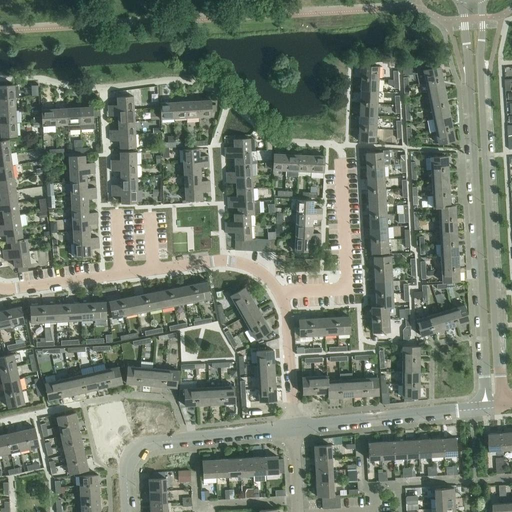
[(362,66),(361,79),(378,79),(379,67),(362,66)]
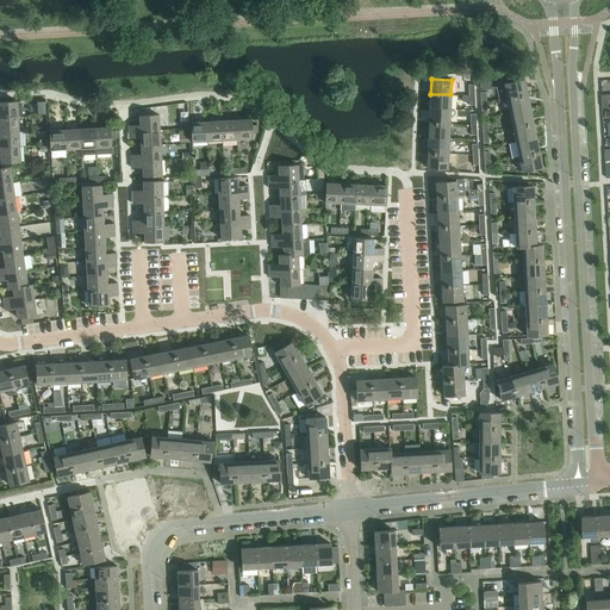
[(504,83),(508,99),(527,94),(524,80),(504,83)]
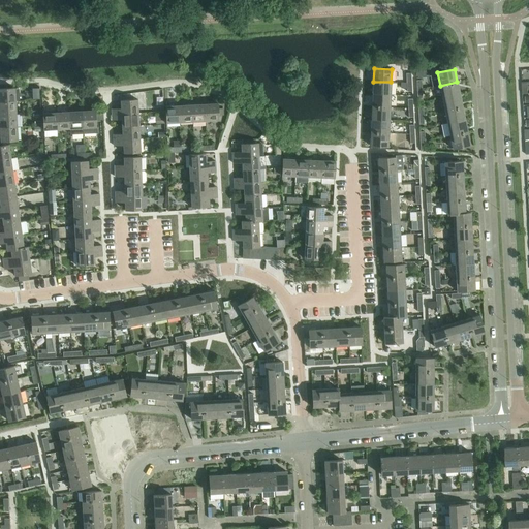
[(373,82),(373,94),(391,95),(391,82),(373,82)]
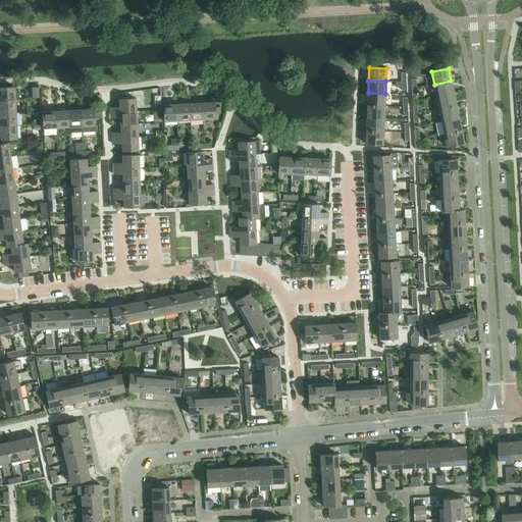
[(451,81),(434,85),(436,97),(454,94),(451,81)]
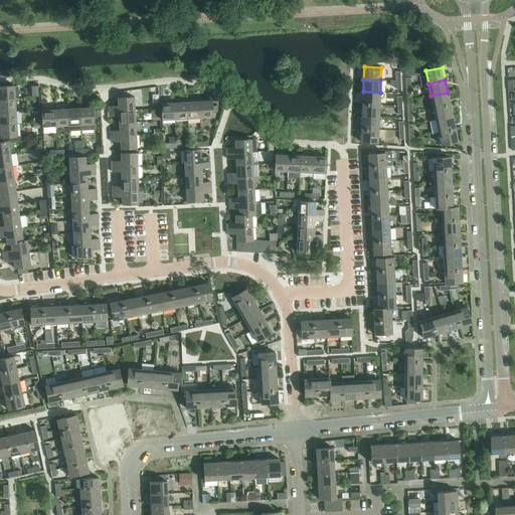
[(0,100),(15,99),(14,86),(0,87),(0,100)]
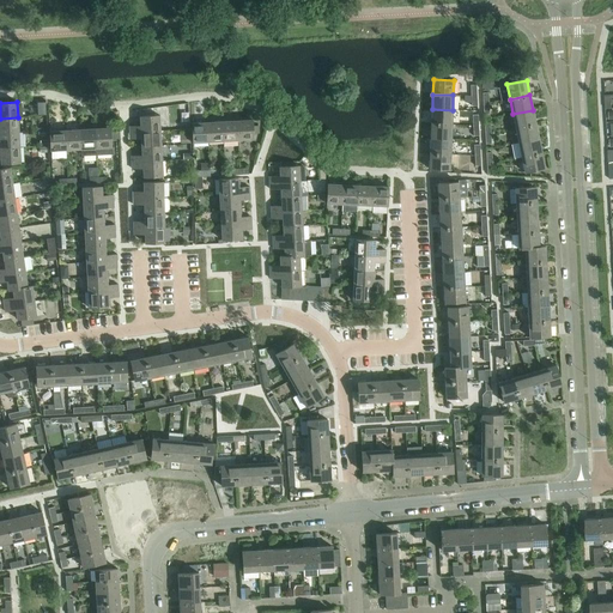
[(432,109),(431,123),(451,125),(453,110),(432,109)]
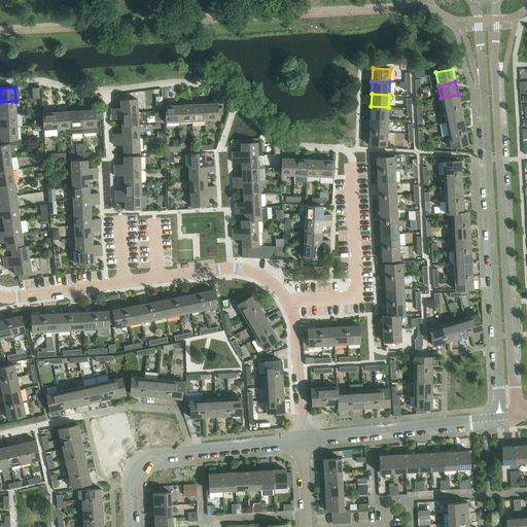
[(458,95),(441,98),(444,110),(460,107),(458,95)]
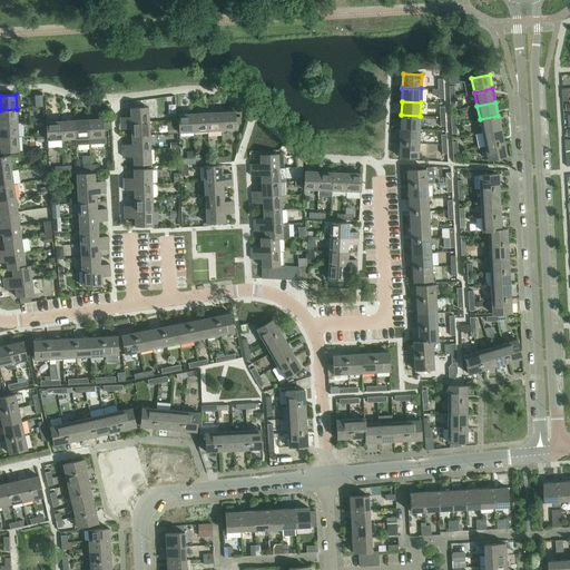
[(120,118),(120,124),(149,121),(148,107),(130,108),(130,117),(120,118)]
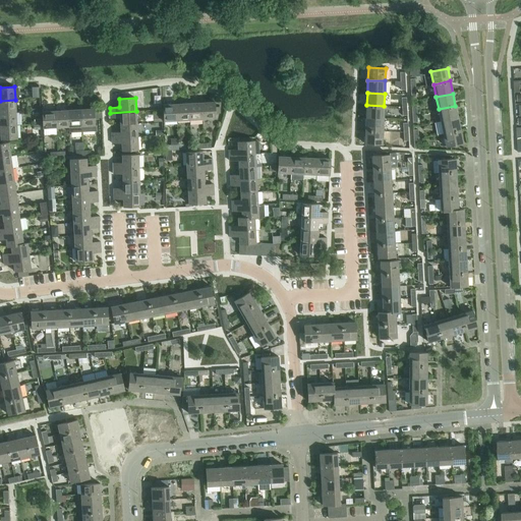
[(15,100),(0,101),(0,113),(16,113),(15,100)]
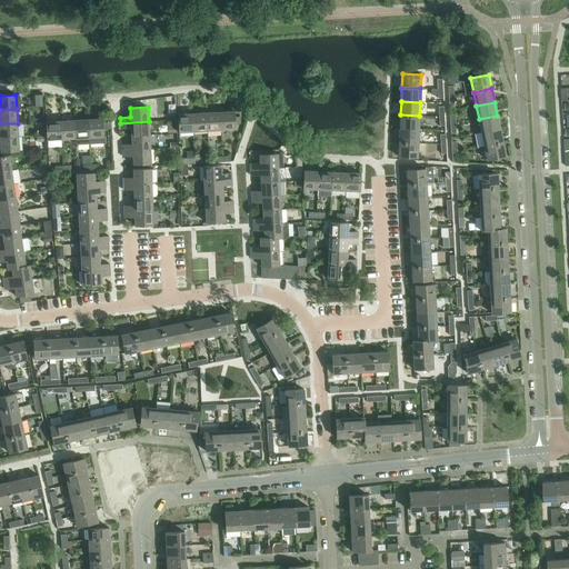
[(235,111),(220,112),(221,130),(236,129),(235,125),(235,119),(235,117),(235,111)]
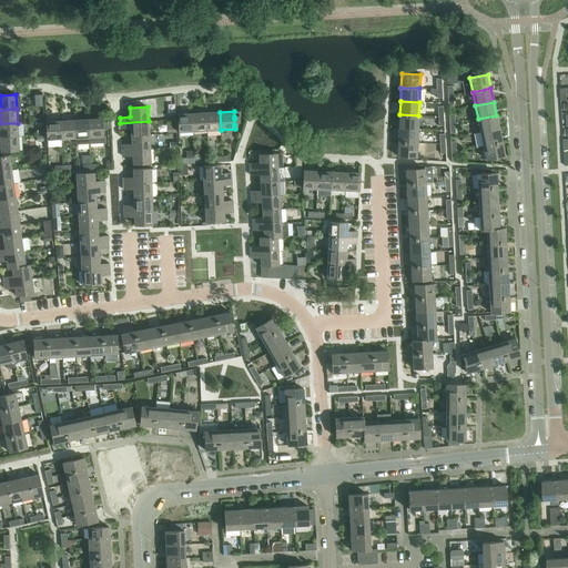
[(220,112),(205,113),(206,131),(221,130),(220,112)]
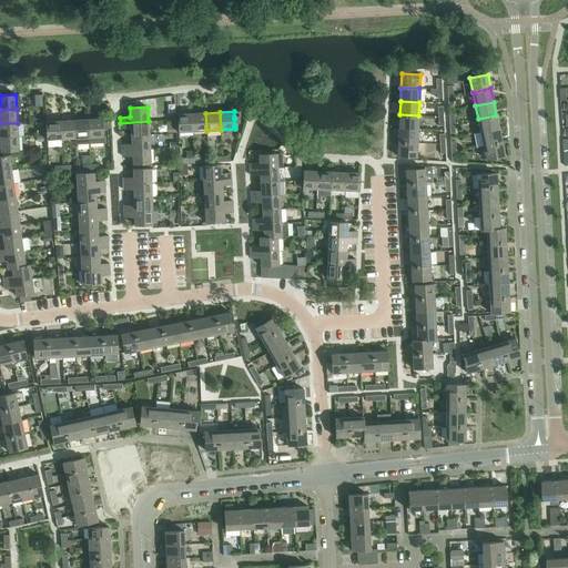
[(193,132),(192,113),(178,114),(179,132),(193,132)]
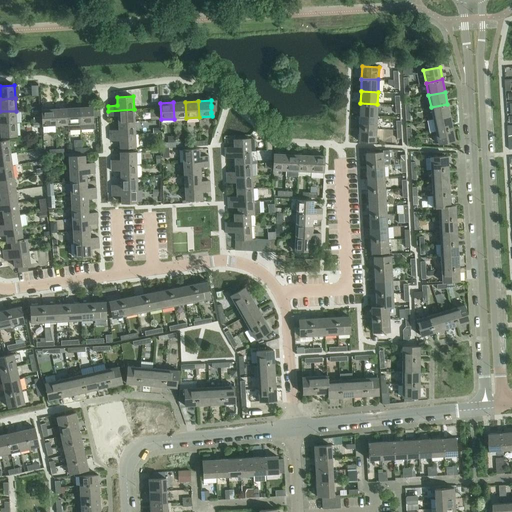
[(185,102),(173,102),(174,119),(186,118),(185,102)]
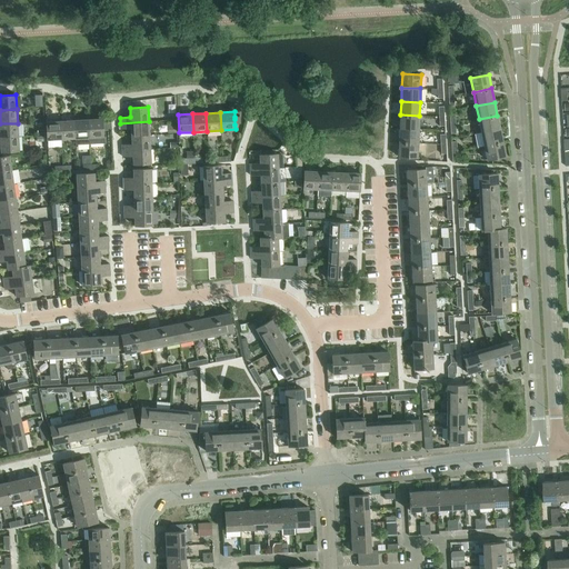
[(400,115),(399,129),(419,130),(419,116),(400,115)]
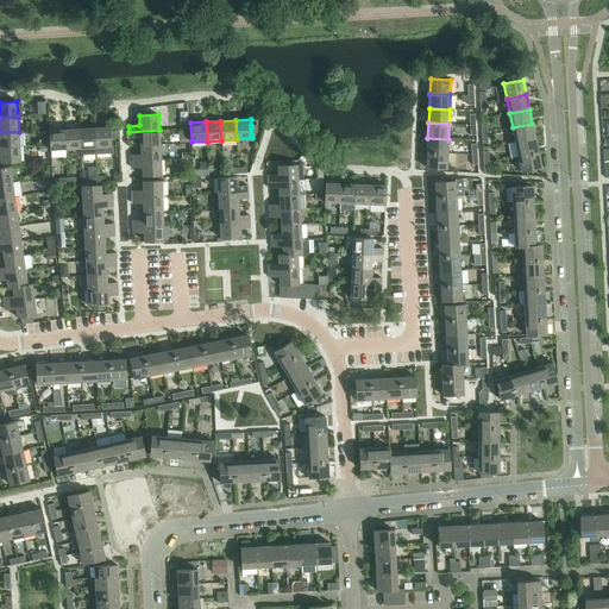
[(532,124),(513,127),(515,142),(535,138),(532,124)]
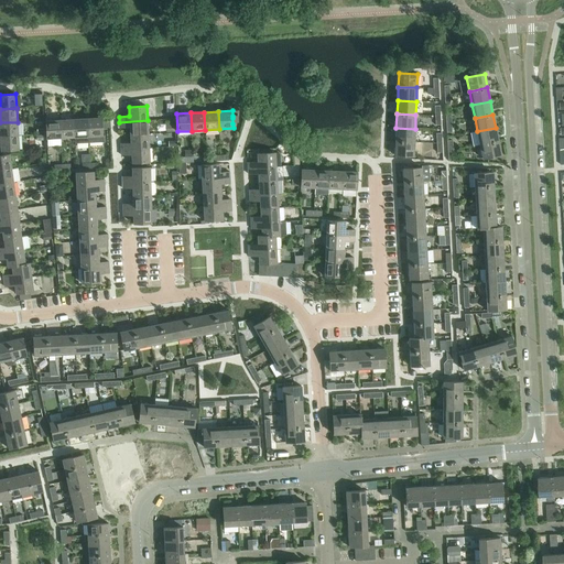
[(101,118),(87,119),(88,143),(106,142),(105,134),(102,134),(101,118)]
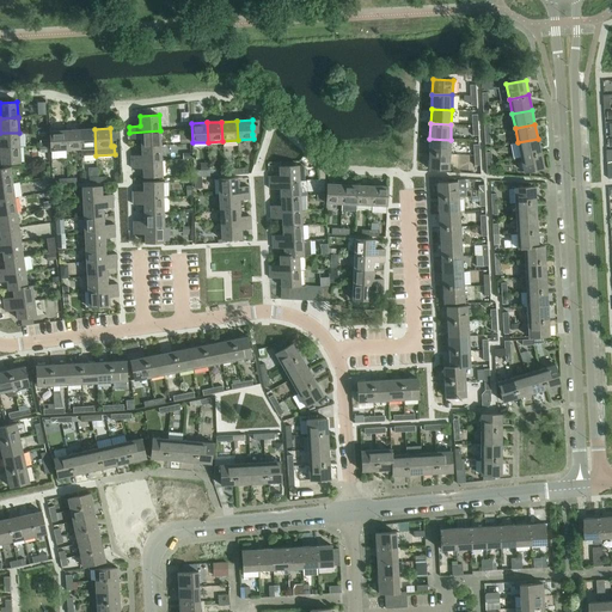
[(80,129),(65,130),(66,150),(81,150),(80,129)]
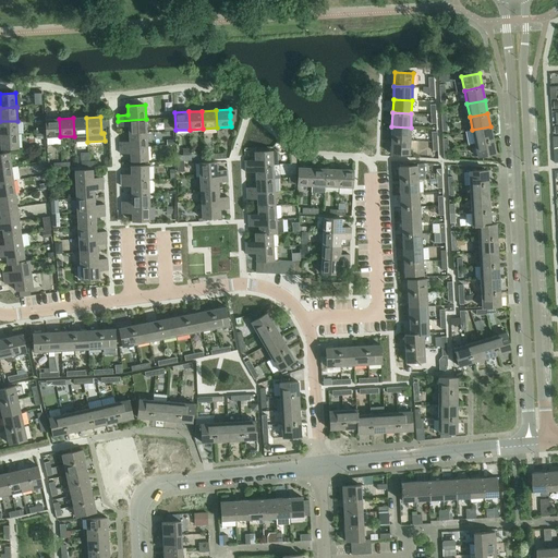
[(86,118),(73,118),(74,136),(74,143),(87,142),(86,118)]
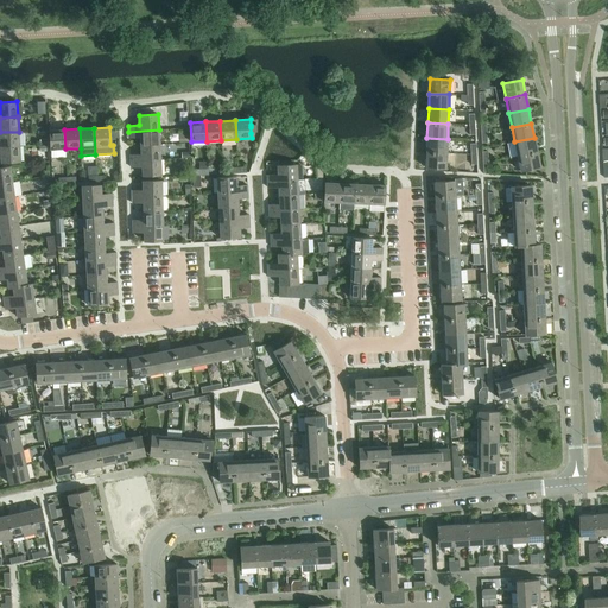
[(65,149),(64,130),(49,131),(50,150),(65,149)]
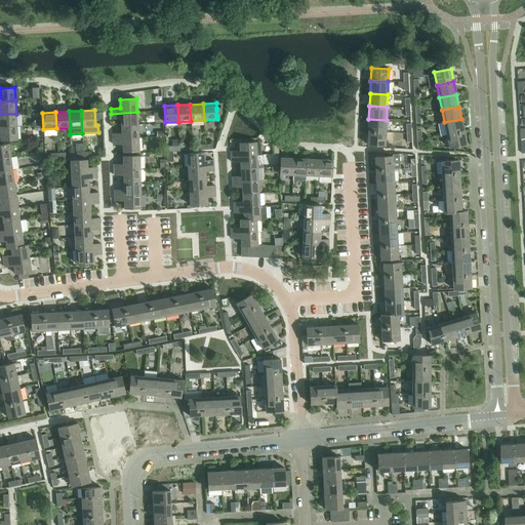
[(137,112),(111,114),(112,119),(121,119),(121,126),(137,125),(137,112)]
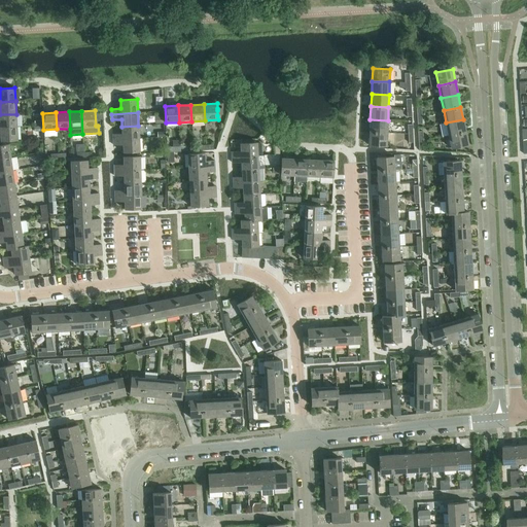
[(0,127),(16,127),(16,114),(0,114),(0,127)]
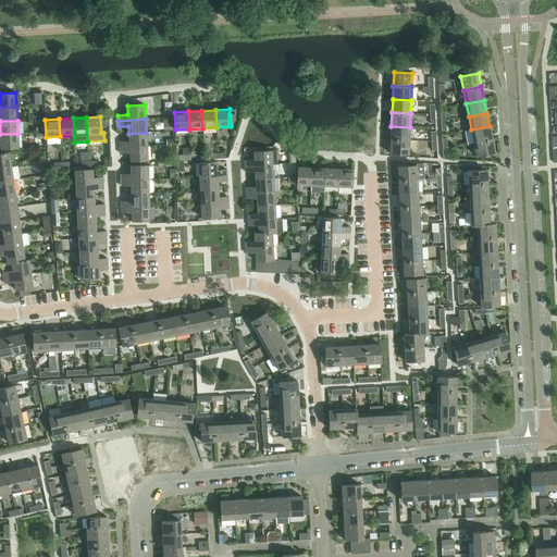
[(391,126),(391,139),(409,140),(410,127),(391,126)]
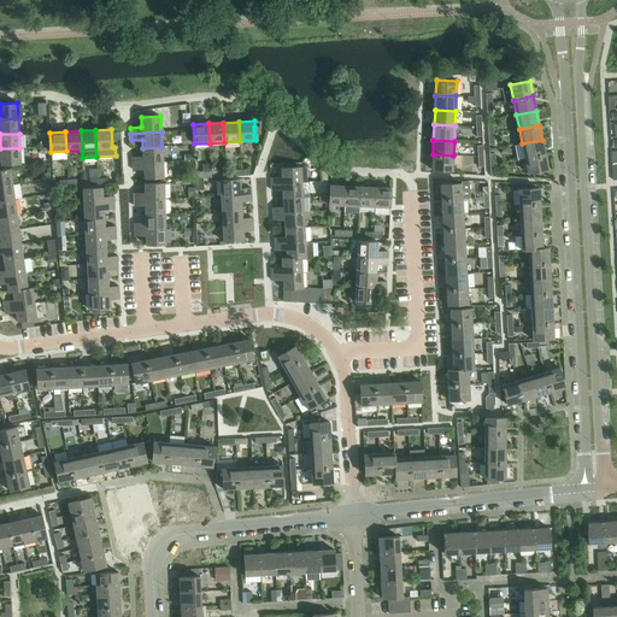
[(542,140),(522,144),(526,159),(545,154),(542,140)]
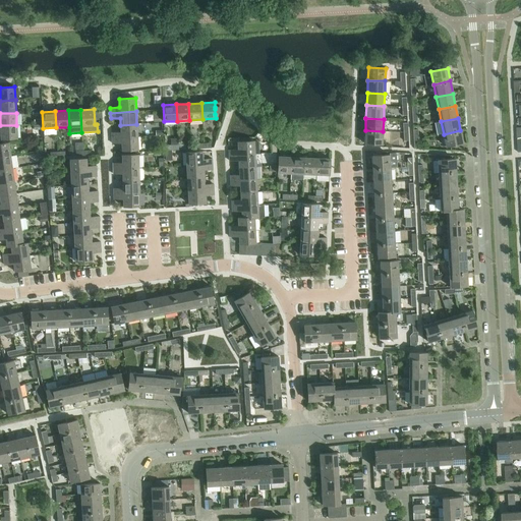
[(111,133),(112,138),(137,136),(136,124),(120,125),(121,132),(111,133)]
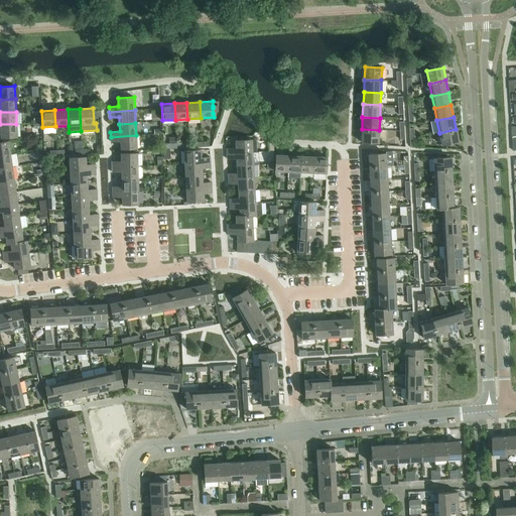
[(16,124),(0,124),(0,130),(1,138),(17,137),(16,124)]
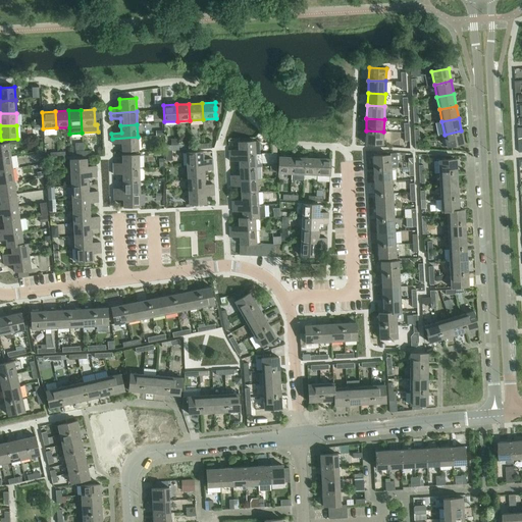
[(383,132),(366,131),(365,144),(382,145),(383,132)]
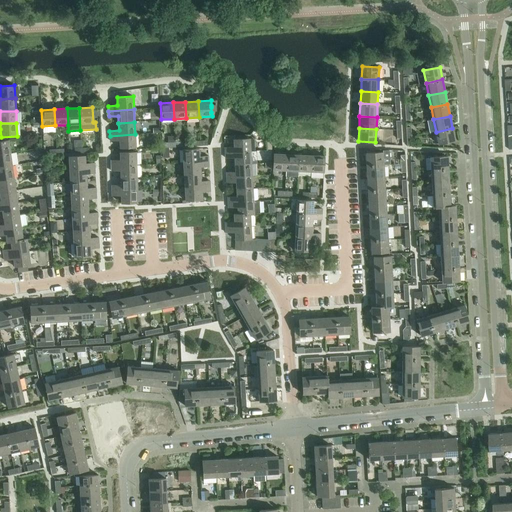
[(452,128),(436,132),(438,144),(455,141),(452,128)]
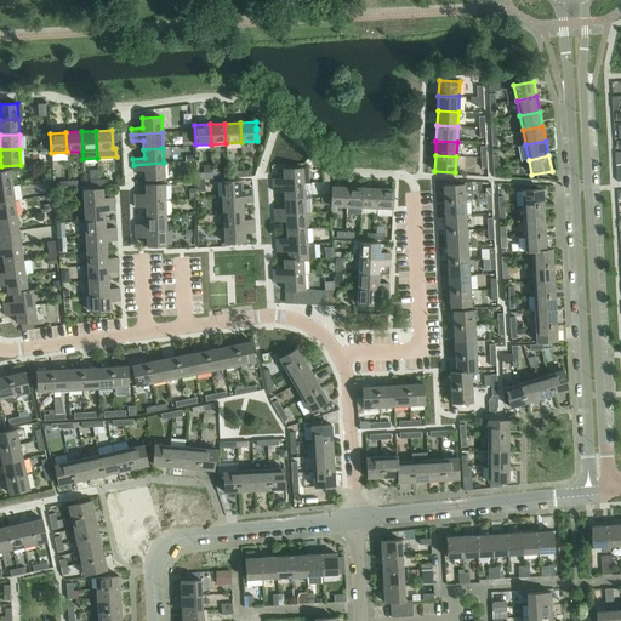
[(164,163),(134,165),(134,171),(144,171),(146,180),(165,178),(164,163)]
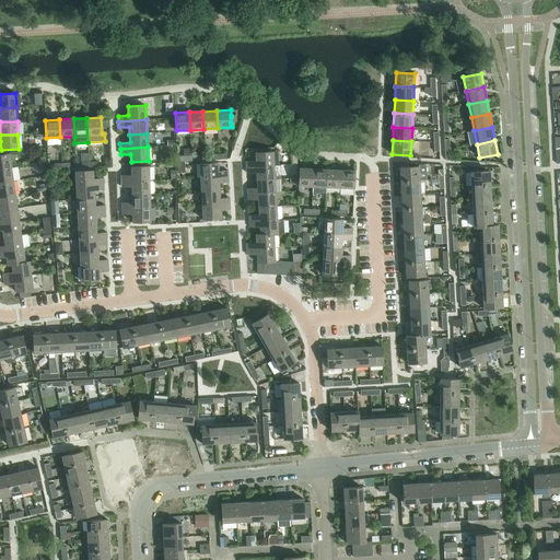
[(246,162),(246,167),(273,165),(273,151),(255,152),(256,161),(246,162)]
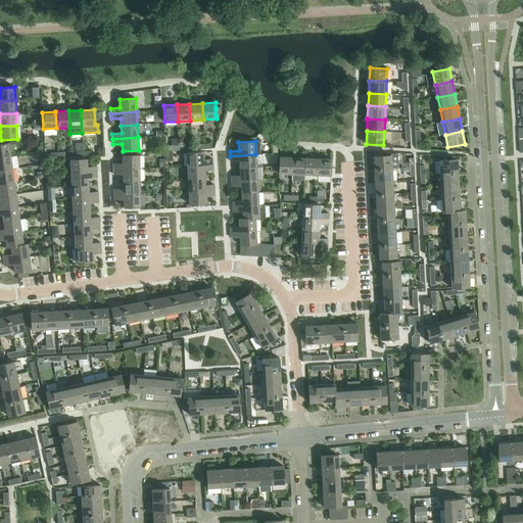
[(0,157),(10,156),(8,143),(0,144),(0,157)]
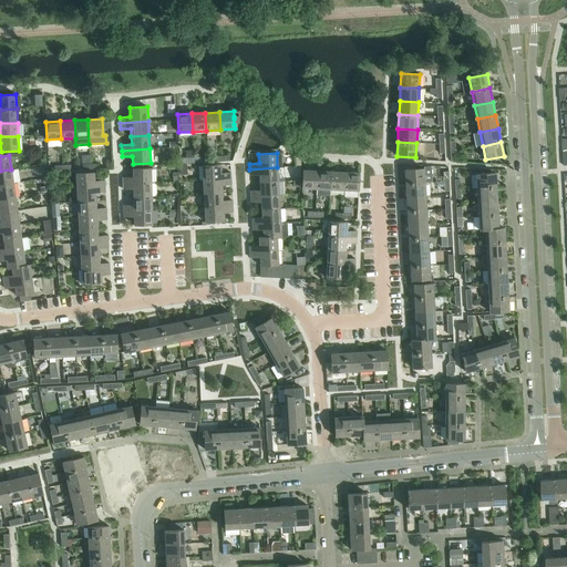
[(202,166),(203,181),(232,178),(230,173),(220,174),(220,165),(202,166)]
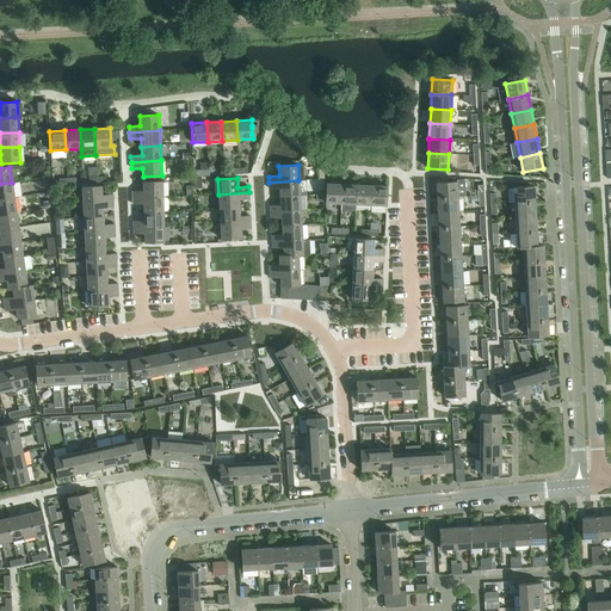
[(298,180),(269,183),(269,189),(279,189),(281,197),(300,196),(298,180)]
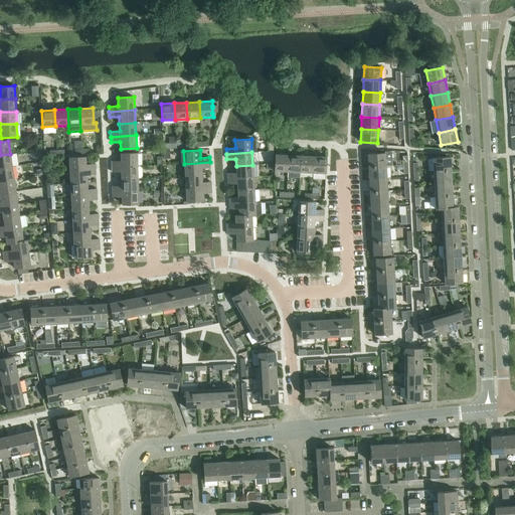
[(112,161),(112,167),(137,166),(137,153),(121,153),(121,161),(112,161)]
